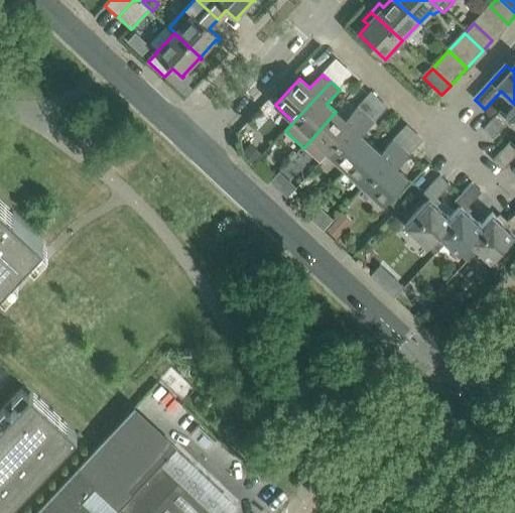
[(311,139),(303,148),(320,164),(329,155),(367,115),(358,108),(346,121),(336,112),(311,139)]
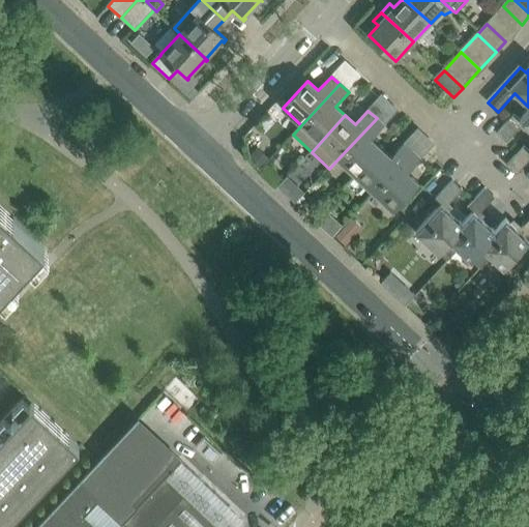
[(528,113),(522,121),(516,116),(498,135),(507,144),(525,125),(528,128),(528,113)]
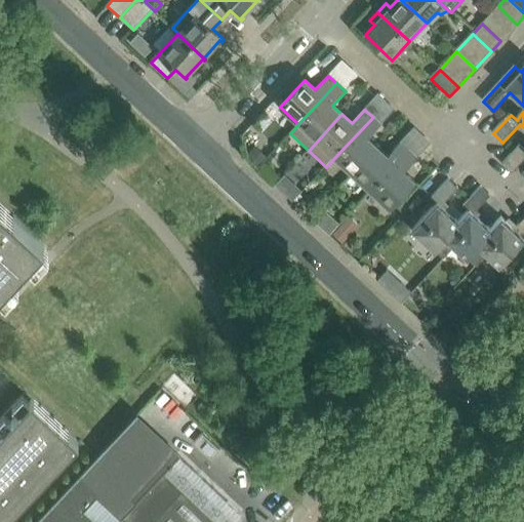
[(353,174),(377,148),(368,139),(381,125),(373,117),(334,158),(353,174)]
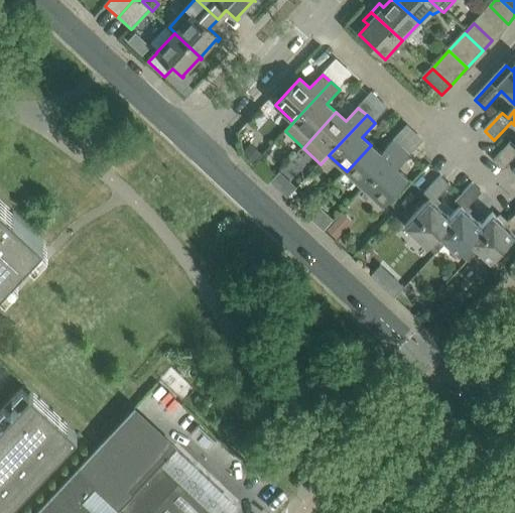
[(364,188),(402,148),(394,140),(381,154),(371,145),(347,171),(364,188)]
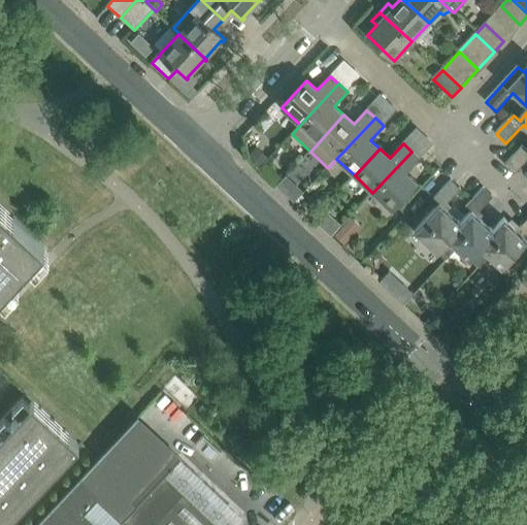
[(526,150),(523,146),(505,165),(516,174),(526,162),(526,150)]
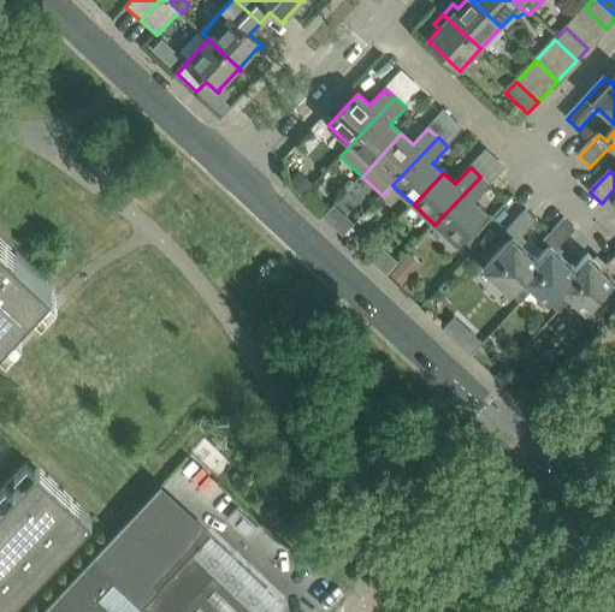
[(299,173),(289,183),(301,194),(311,184),(299,173)]
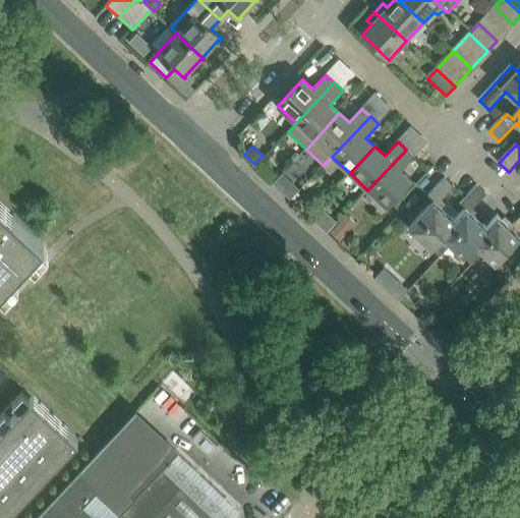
[(402,171),(414,158),(406,150),(367,190),(387,208),(411,180),(402,171)]
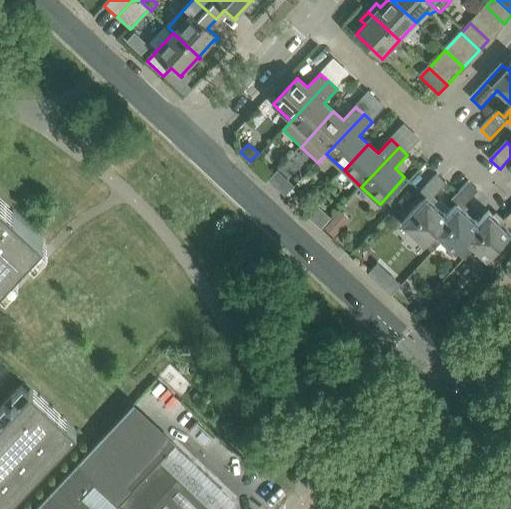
[(448,218),(447,217),(431,202),(448,184),(438,175),(421,194),(426,199),(402,225),(433,253),(444,242),(444,241),(435,232),(448,218)]
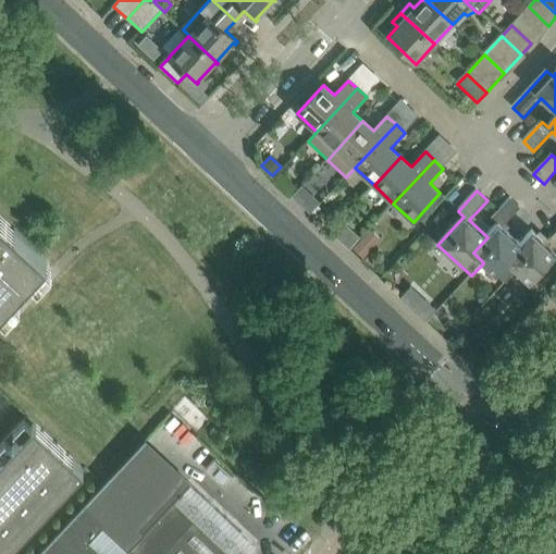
[(313,196),(304,207),(311,214),(321,204),(313,196)]
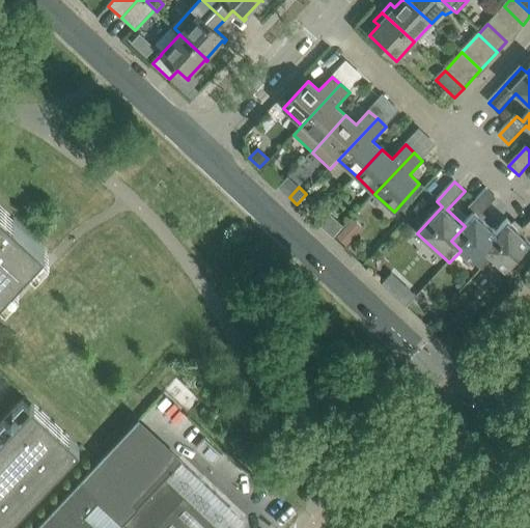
[(498,233),(497,233),(479,217),(497,198),(486,190),(469,209),(475,214),(464,225),(465,226),(451,241),(461,250),(461,251),(481,271),(493,258),(483,249),(498,233)]
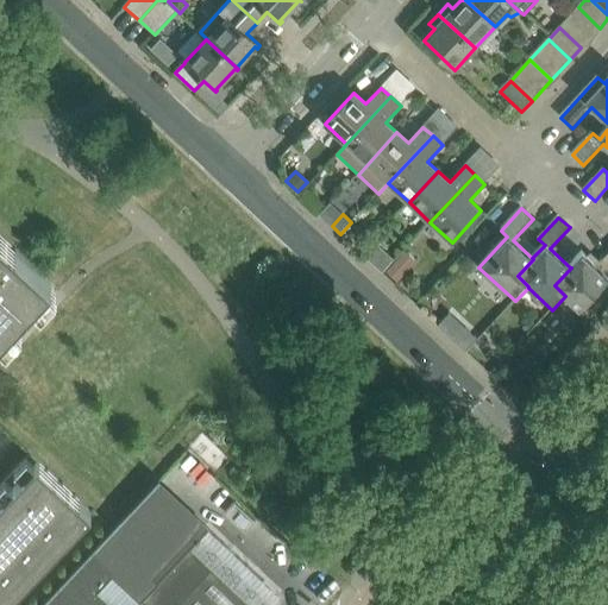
[(0,340),(52,285),(0,235),(0,340)]
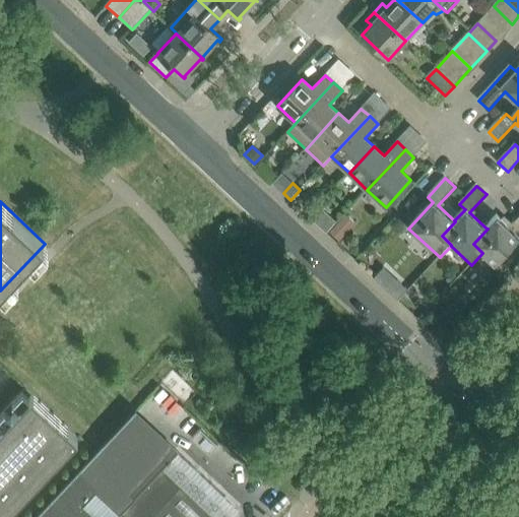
[(504,272),(518,255),(518,217),(510,228),(498,216),(487,229),(488,229),(473,244),(482,253),(504,272)]
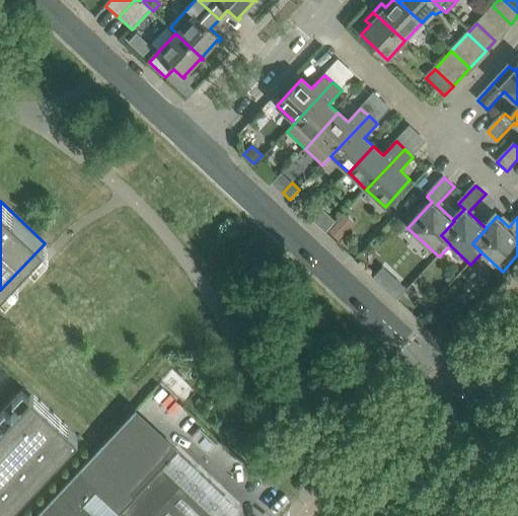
[(337,225),(329,232),(340,241),(346,233),(337,225)]
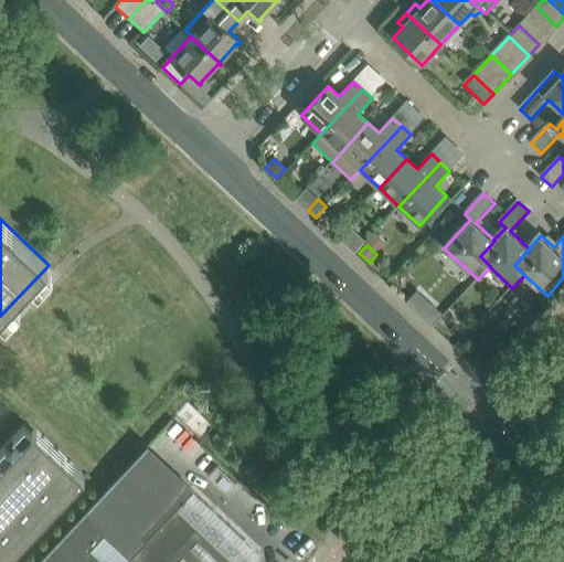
[(433,307),(422,318),(433,328),(443,317),(433,307)]
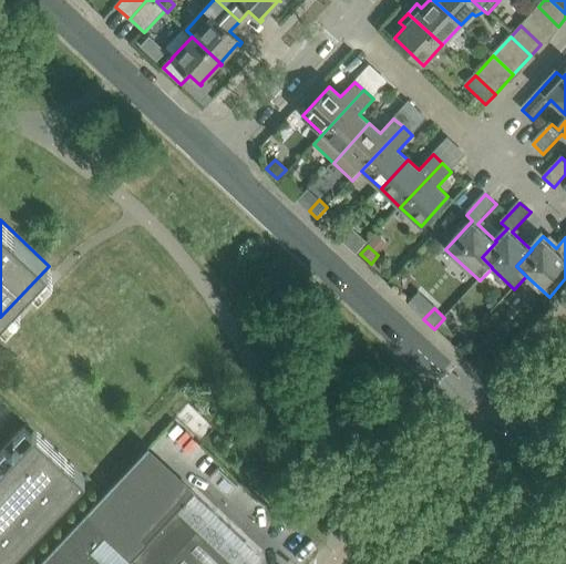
[(0,561),(69,488),(74,493),(85,481),(35,433),(0,470),(0,561)]
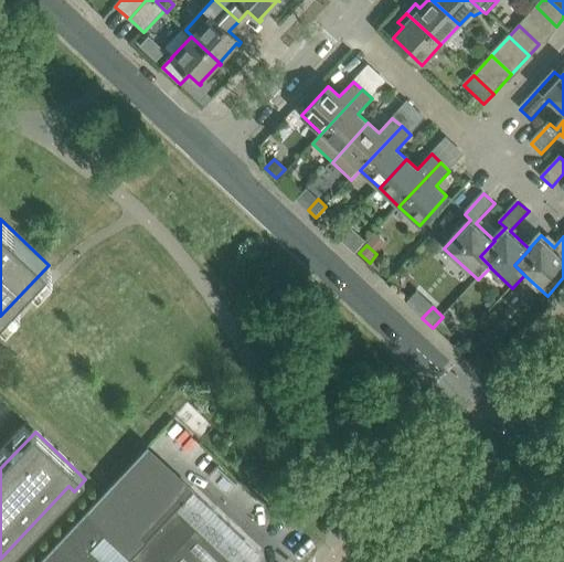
[(176,512),(194,494),(147,449),(39,561),(80,561),(107,534),(132,558),(176,512)]
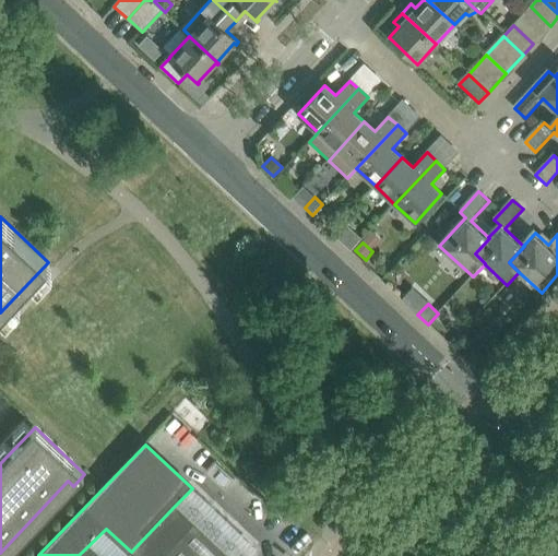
[(226,485),(235,475),(217,459),(209,468),(226,485)]
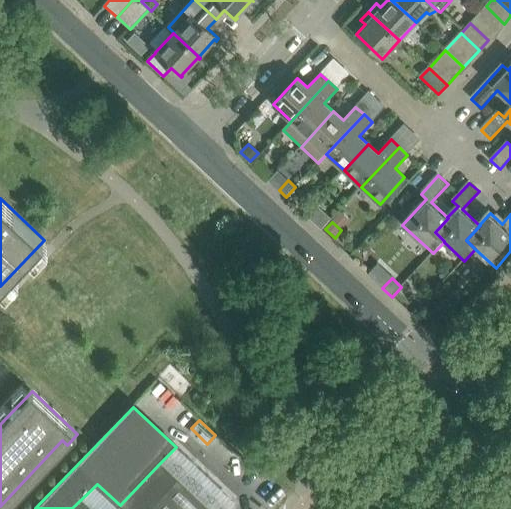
[(228,508),(234,502),(176,447),(159,464),(206,508),(228,508)]
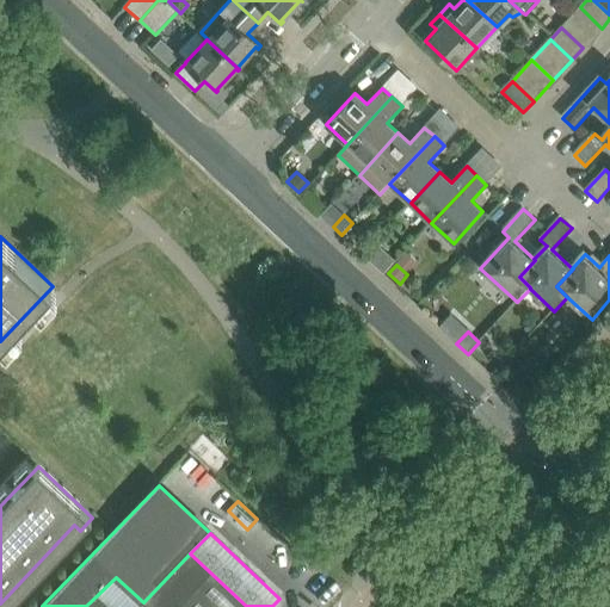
[(246,606),(190,553),(143,602),(116,577),(86,606),(246,606)]
